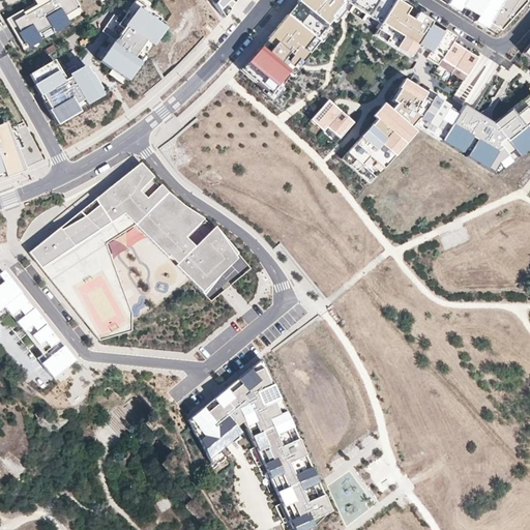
[(33,4),(7,19),(24,47),(69,21),(66,16),(82,7),(77,0),(50,0),(53,4),(47,7),(46,4),(41,7),(40,5),(35,8),(33,4)]
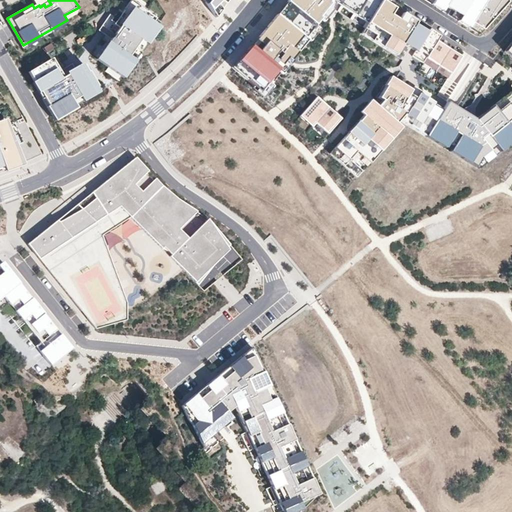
[(146,41),(157,25),(161,20),(132,0),(130,0),(125,8),(119,3),(116,7),(115,6),(91,39),(73,50),(71,46),(52,58),(52,57),(29,71),(34,81),(40,91),(44,97),(56,116),(67,109),(68,112),(77,107),(76,104),(119,79),(122,75),(139,50),(146,41)]
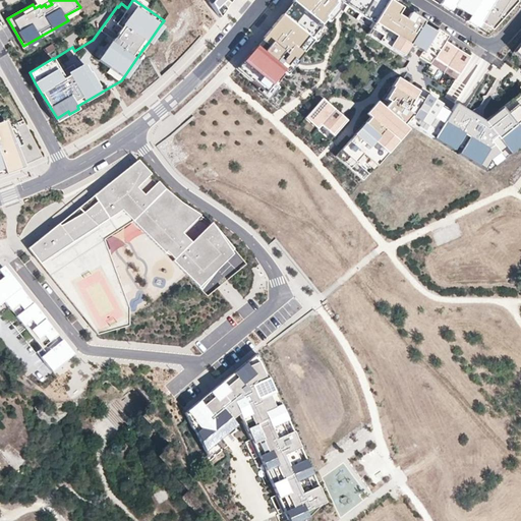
[(209,0),(221,17),(233,0),(209,0)]
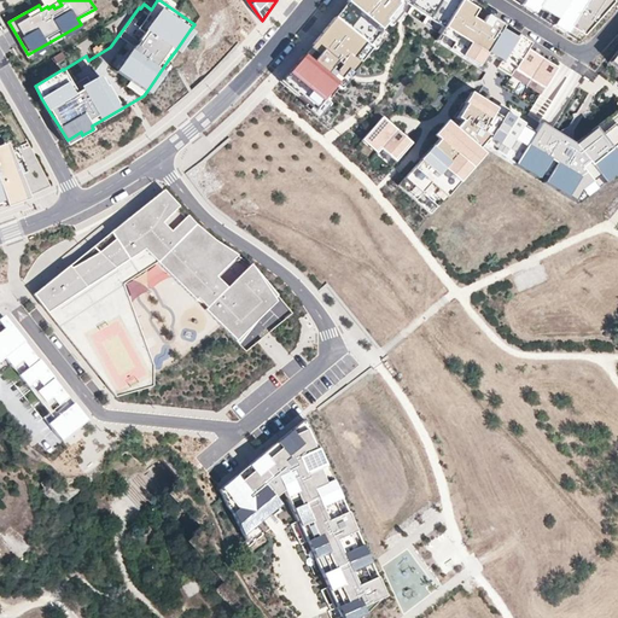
[(348,0),(332,21),(281,82),(313,111),(336,82),(340,87),(384,34),(406,3),(444,27),(460,0),(348,0)]
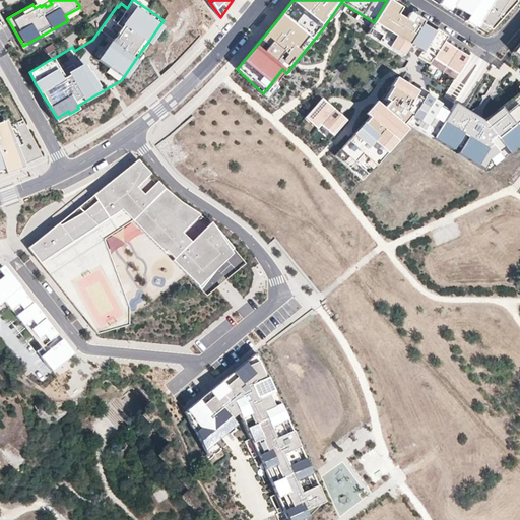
[(445,37),(388,0),(387,0),(374,22),(368,34),(402,57),(409,45),(457,73),(468,58),(444,41),(445,37)]
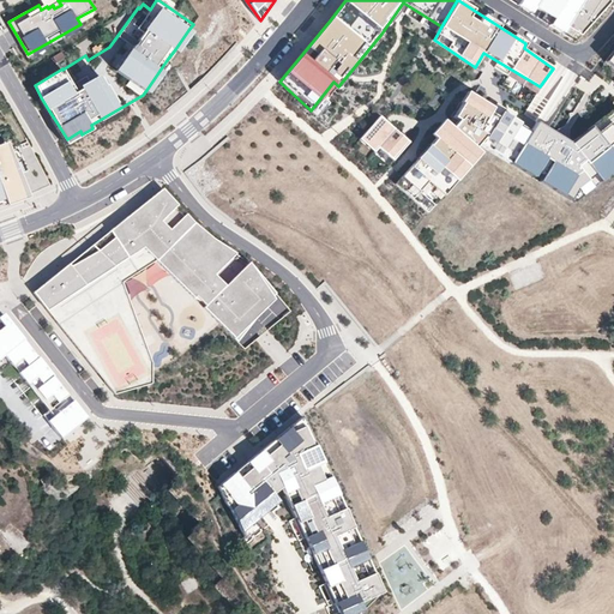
[(510,0),(575,40),(609,0),(510,0)]
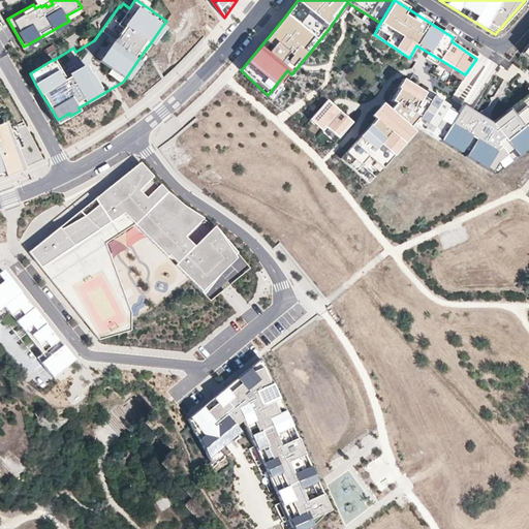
[(84,12),(82,7),(66,16),(69,21),(84,12)]
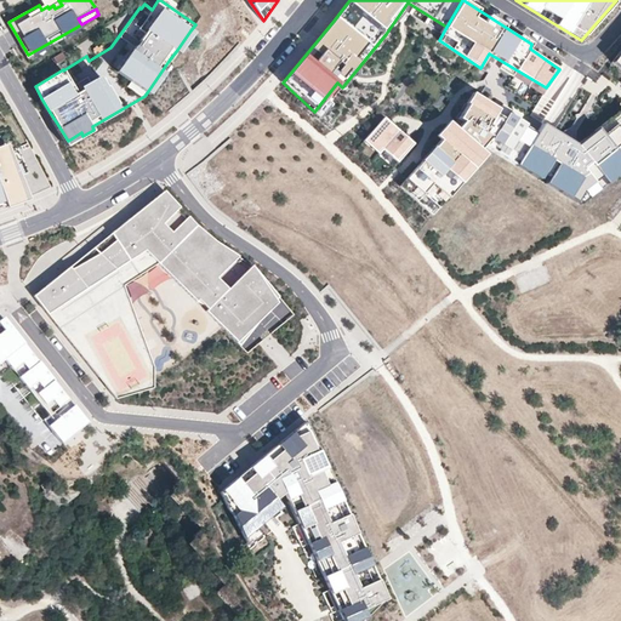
[(193,32),(191,30),(177,50),(180,52),(193,32)]
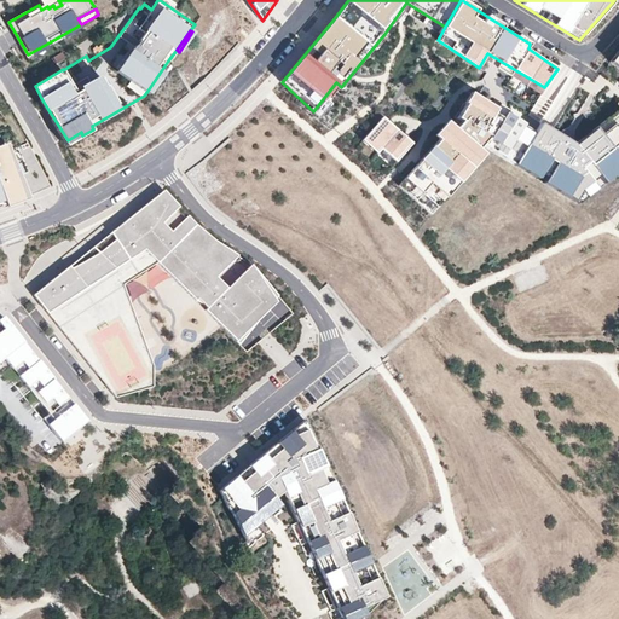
[(618,110),(576,145),(539,125),(514,167),(578,206),(618,171),(618,51),(611,63),(618,69),(618,110)]
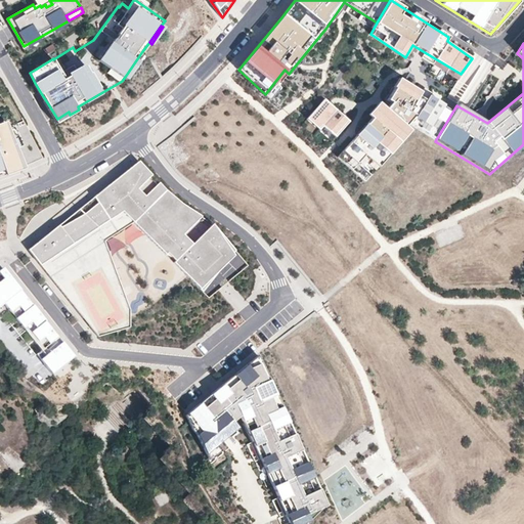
[(144,52),(142,51),(125,77),(127,78),(144,52)]
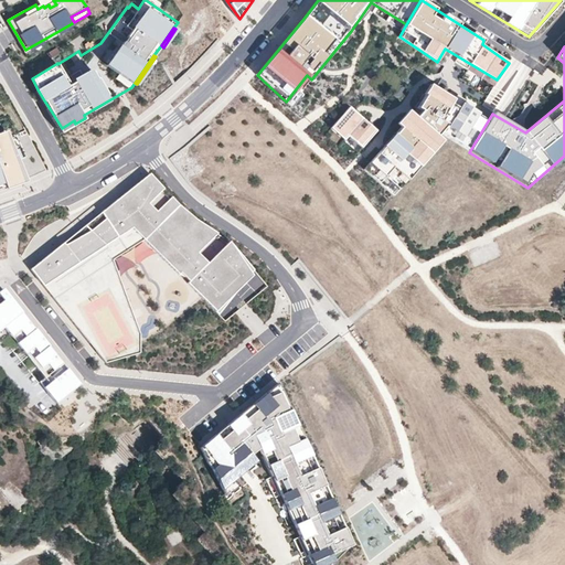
[(376,68),(391,74),(394,65),(380,60),(376,68)]
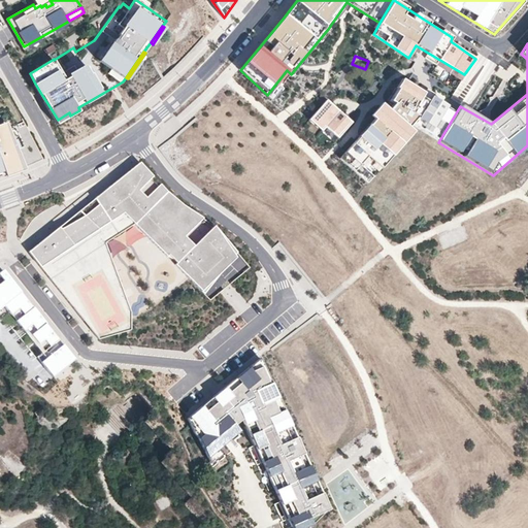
[(311,68),(303,76),(308,83),(318,74),(311,68)]
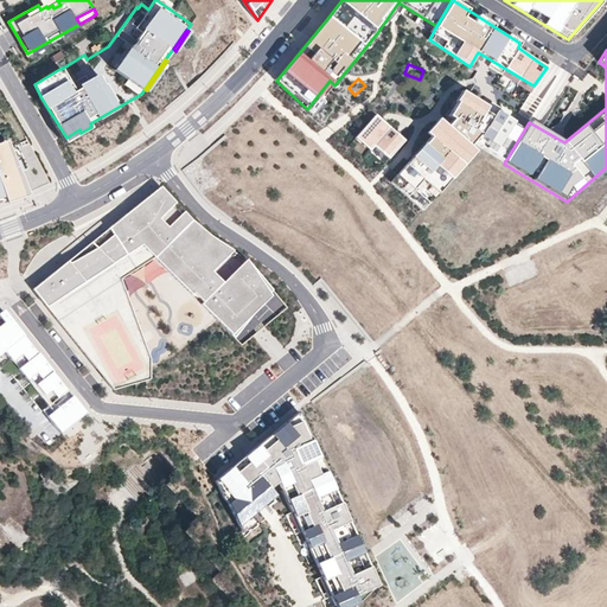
[(394,120),(413,95),(395,81),(376,107),(394,120)]
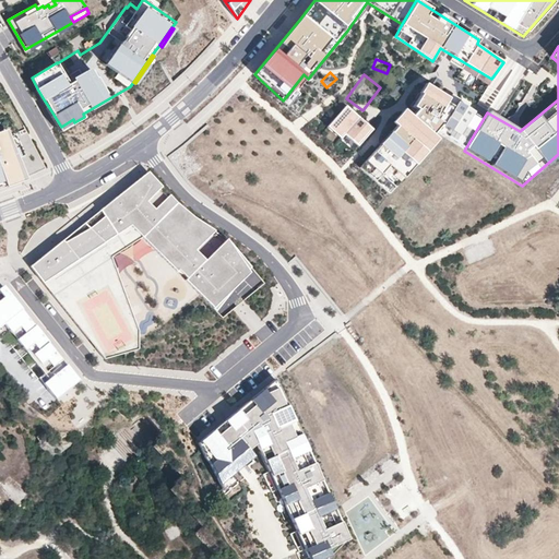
[(485,111),(433,78),(415,106),(406,114),(388,133),(355,164),(389,197),(416,164),(438,135),(465,146),(480,121),(485,111)]
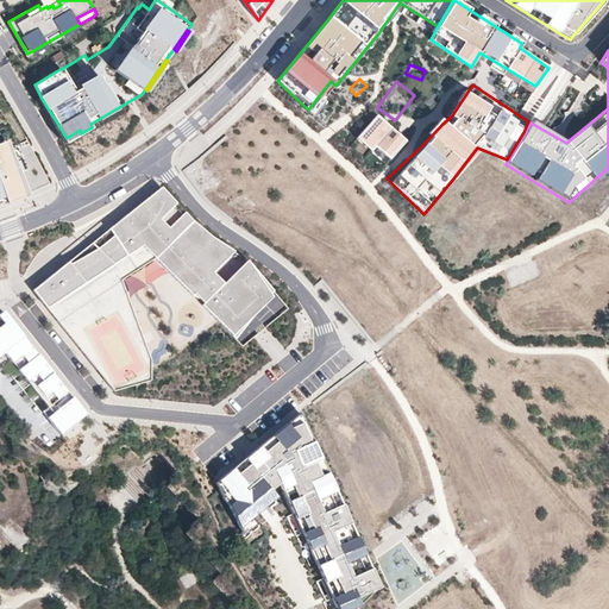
[(45,110),(48,108),(41,96),(38,98),(45,110)]
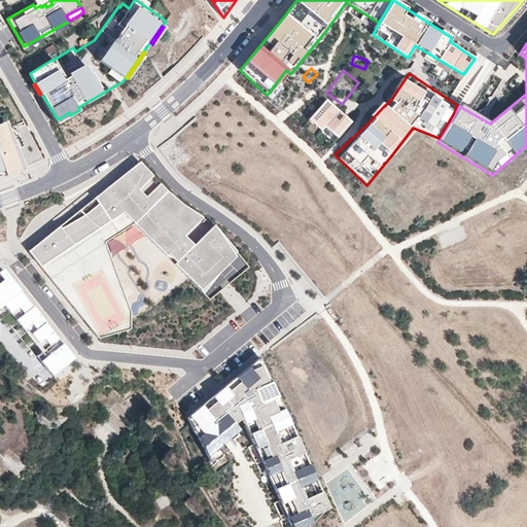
[(302,124),(323,100),(311,88),(288,111),(302,124)]
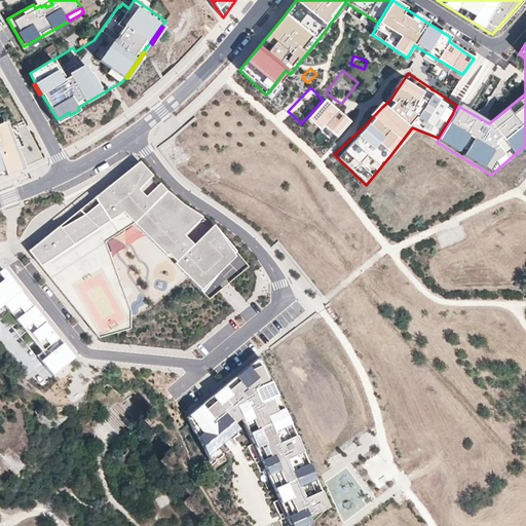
[(43,101),(57,123),(70,115),(69,112),(58,119),(45,100),(43,101)]
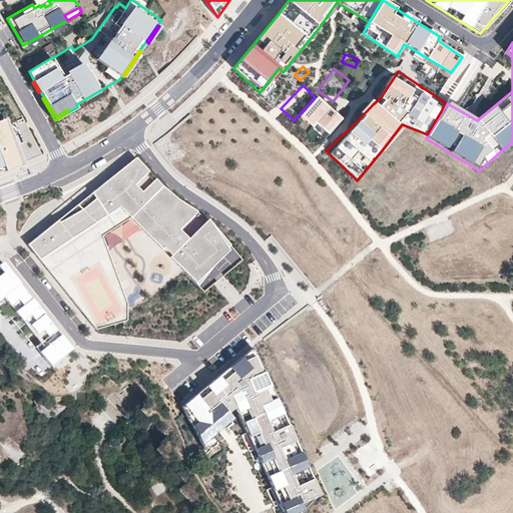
[(318,97),(305,113),(329,134),(342,119),(318,97)]
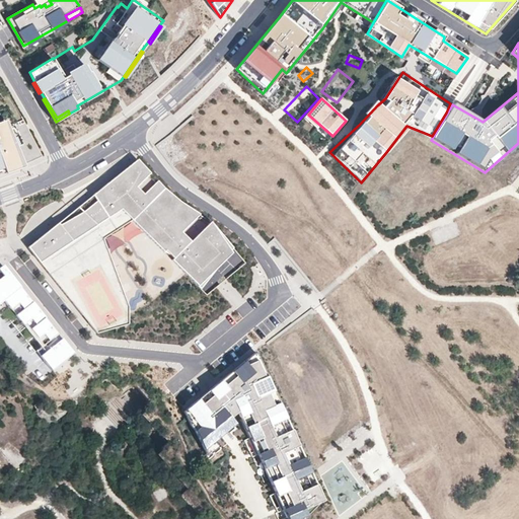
[(0,173),(21,166),(41,155),(24,122),(23,119),(7,126),(5,127),(0,128),(0,173)]
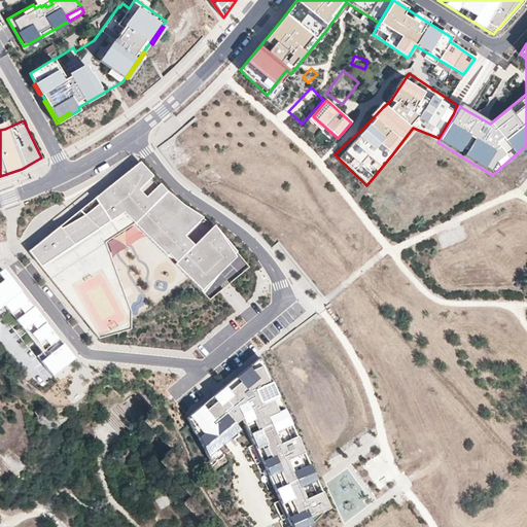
[(140,162),(94,199),(104,213),(112,226),(127,216),(134,223),(204,293),(211,299),(249,267),(216,227),(182,205),(167,191),(140,162)]
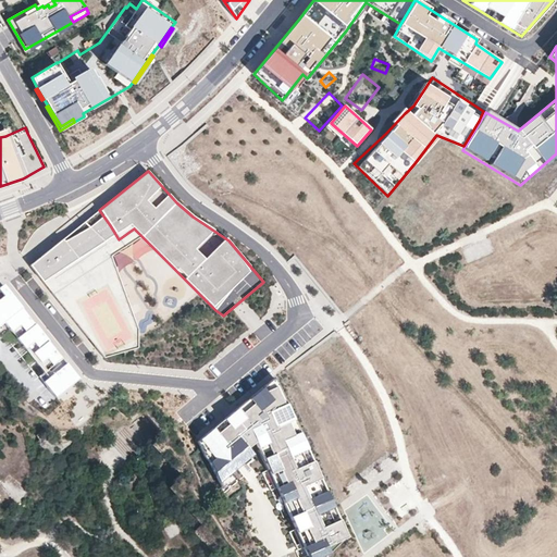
[(82,224),(50,249),(89,227),(96,234),(110,225),(99,210),(82,224)]
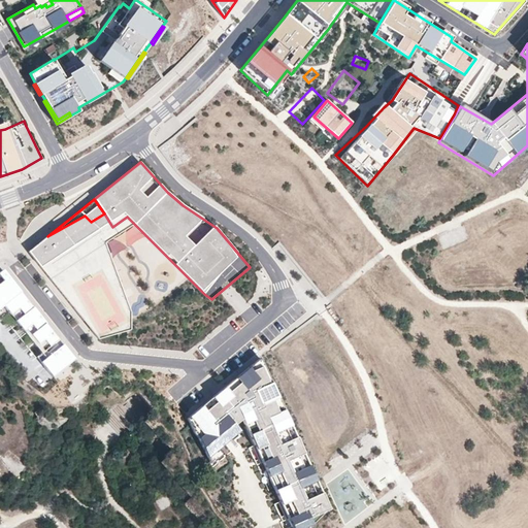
[(104,213),(91,222),(102,233),(112,227),(104,213)]
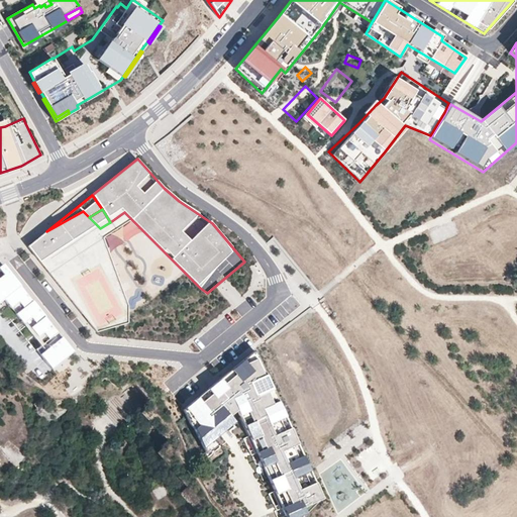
[(119,293),(92,233),(100,228),(89,217),(83,211),(46,231),(28,246),(80,311),(119,293)]
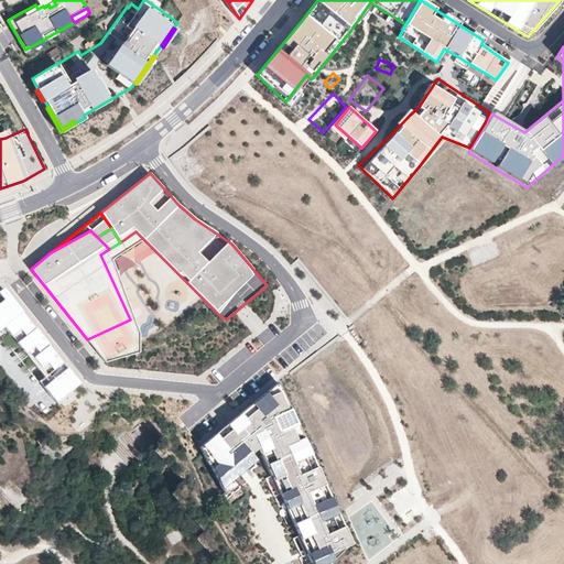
[(140,343),(140,333),(112,260),(143,239),(136,231),(120,242),(109,249),(100,255),(130,320),(87,339),(96,350),(101,346),(110,343),(118,359),(128,356),(119,338),(134,332),(140,343)]
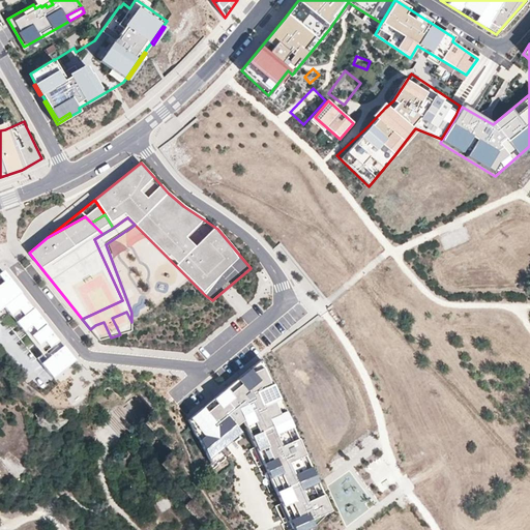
[(59,340),(4,272),(0,274),(0,308),(3,306),(39,356),(59,340)]
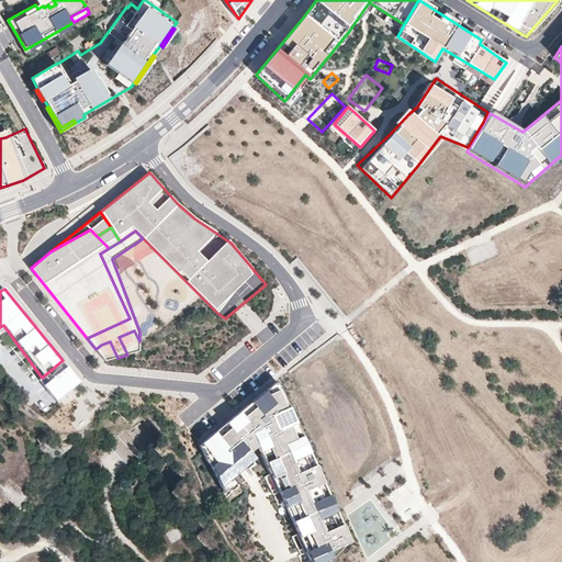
[(139,351),(139,341),(134,330),(119,337),(127,355),(139,351)]
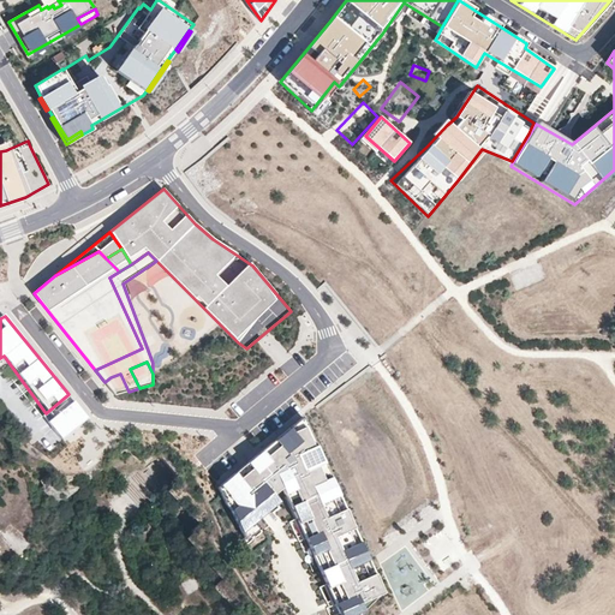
[(129,392),(120,374),(111,377),(105,382),(115,395),(129,392)]
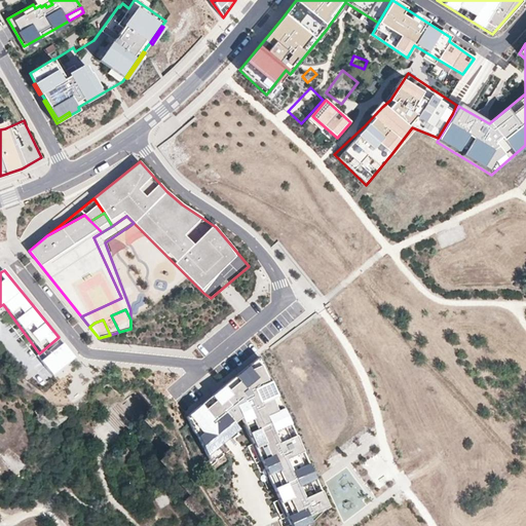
[(51,375),(74,358),(61,341),(39,359),(51,375)]
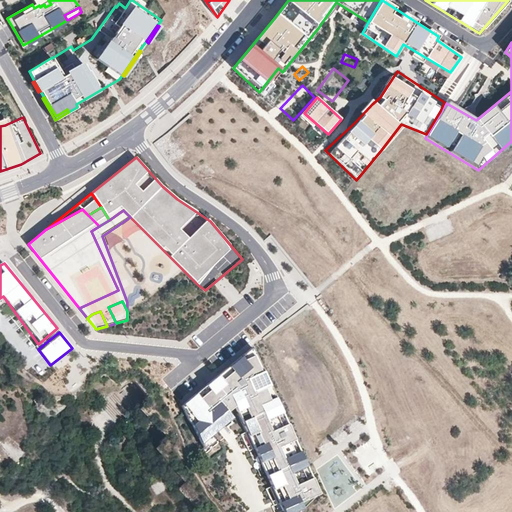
[(251,345),(181,404),(187,418),(192,423),(200,442),(211,433),(221,424),(217,419),(227,410),(234,404),(260,460),(266,457),(272,470),(266,473),(283,511),(299,511),(318,492),(251,345)]
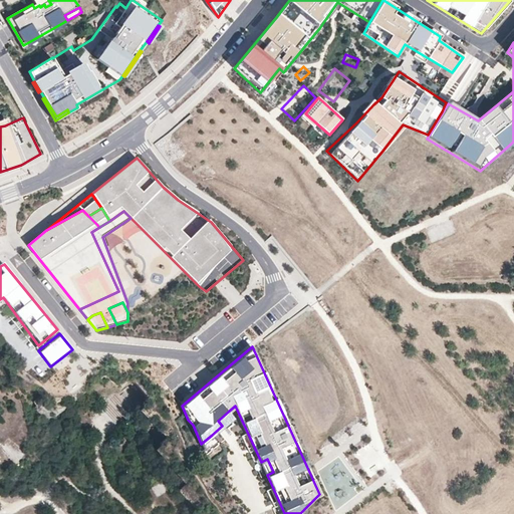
[(232,418),(228,412),(218,421),(222,426),(232,418)]
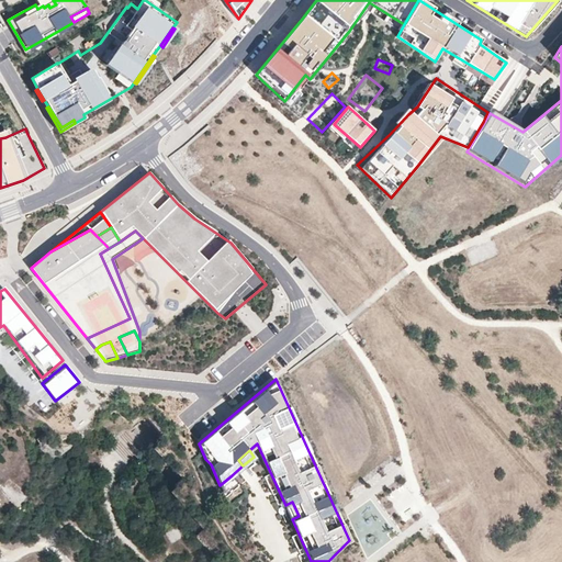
[(236,482),(232,475),(220,485),(224,493),(236,482)]
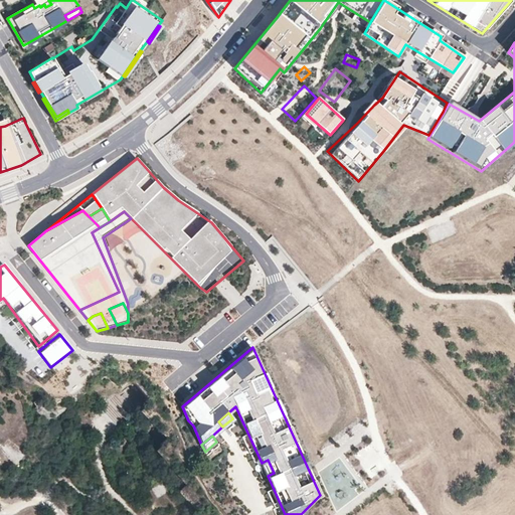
[(262,463),(268,476),(274,473),(268,460),(262,463)]
